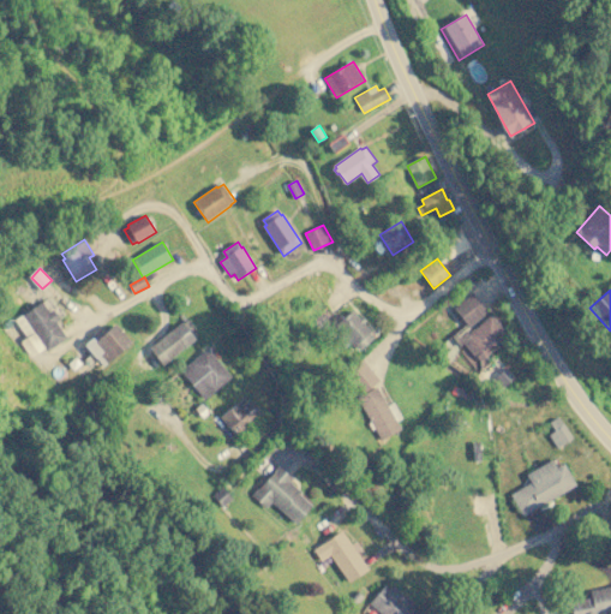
[(473,293),(489,313),(471,328),(455,309),(473,293)]
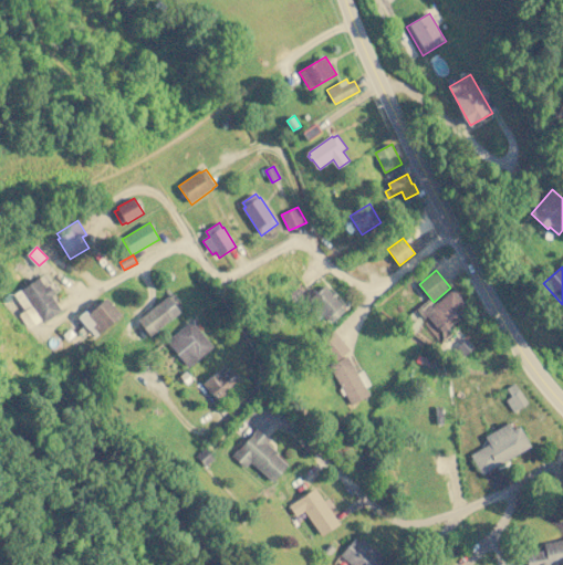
[(40,278),(47,286),(49,284),(56,294),(52,297),(63,312),(45,324),(43,321),(30,330),(20,315),(27,311),(16,295),(40,278)]
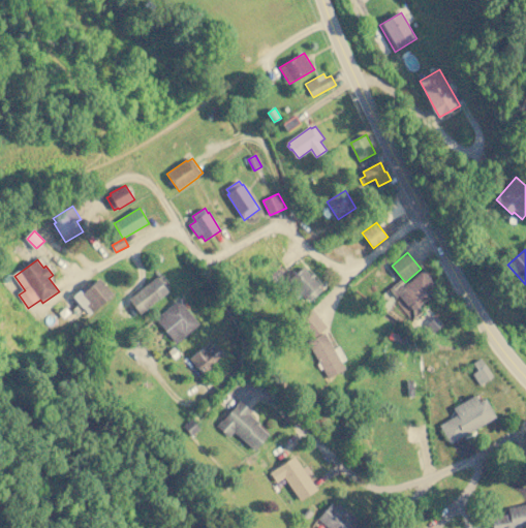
[(305,265),(311,272),(312,271),(317,277),(315,278),(321,285),(319,286),(322,290),(311,301),(307,296),(306,297),(304,294),(299,298),(285,281),(305,265)]
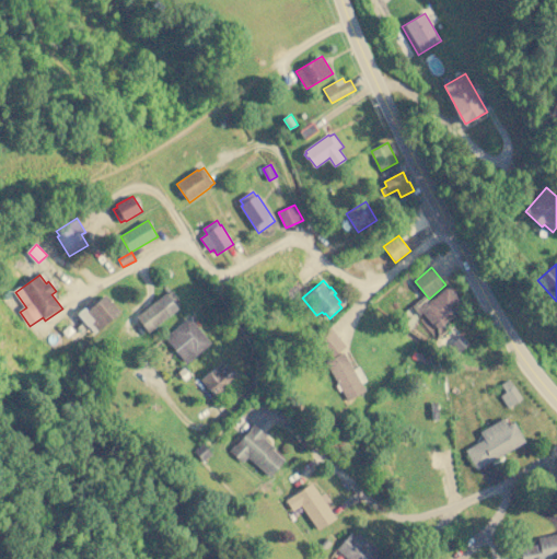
[(449,286),(455,294),(456,293),(459,297),(457,298),(465,306),(439,328),(436,324),(434,325),(425,313),(421,315),(416,310),(428,301),(429,302),(449,286)]
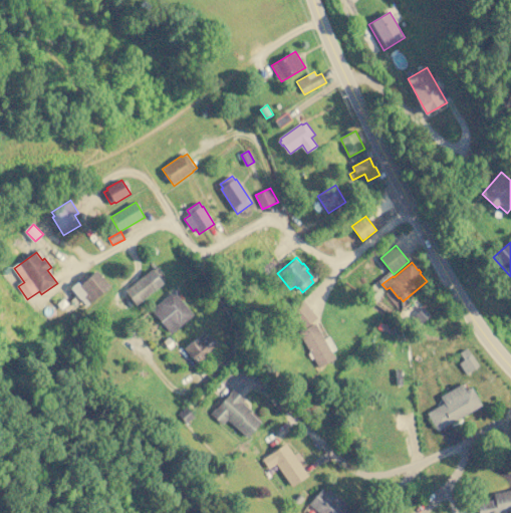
[(9,267),(12,272),(8,275),(4,270),(9,267)]
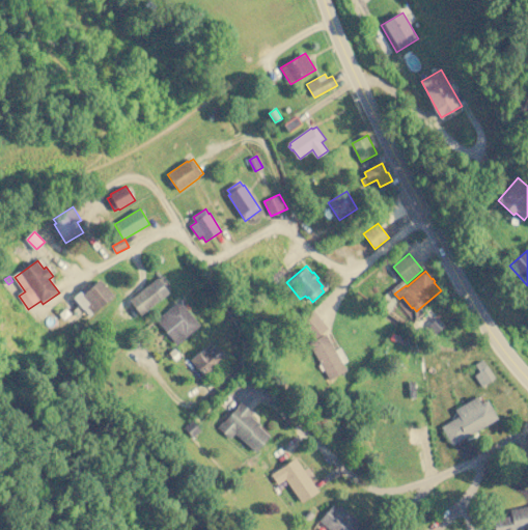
[(158,278),(170,293),(142,315),(130,301),(158,278)]
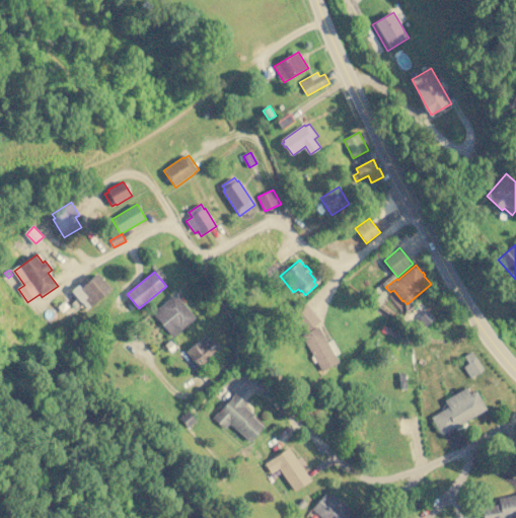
[(79,284),(82,288),(97,274),(112,290),(87,311),(83,306),(74,313),(69,307),(79,299),(72,291),(79,284)]
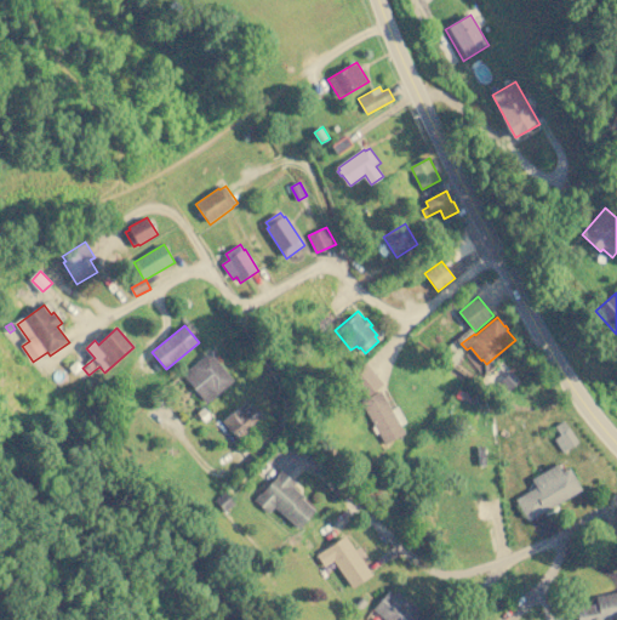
[(211,352),(235,381),(209,404),(183,375),(211,352)]
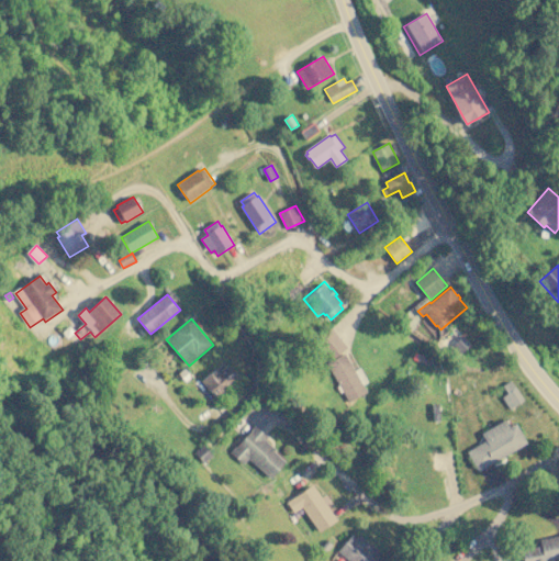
[(333,328),(348,348),(332,361),(316,343),(333,328)]
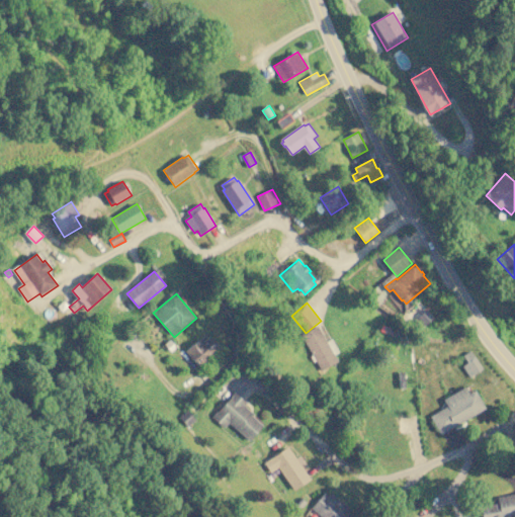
[(428,311),(435,319),(426,326),(419,318),(428,311)]
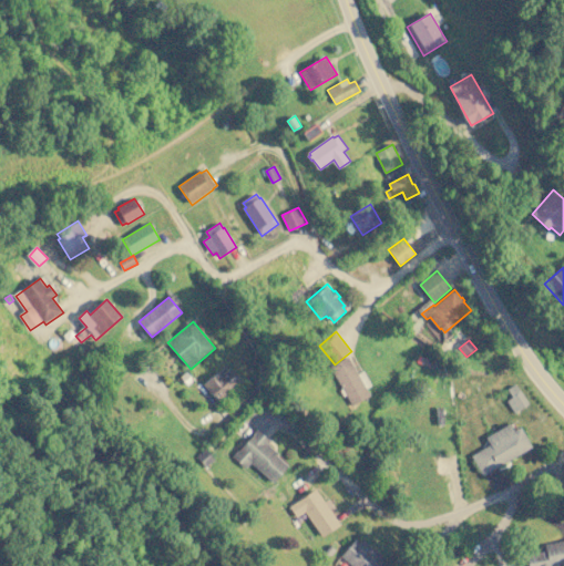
[(349,357),(331,368),(354,408),(372,397),(367,388),(372,386),(365,372),(359,376),(349,357)]
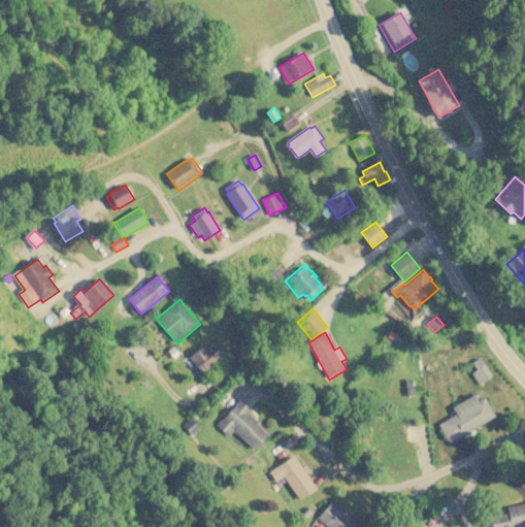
[(398,333),(395,340),(402,342),(404,336),(398,333)]
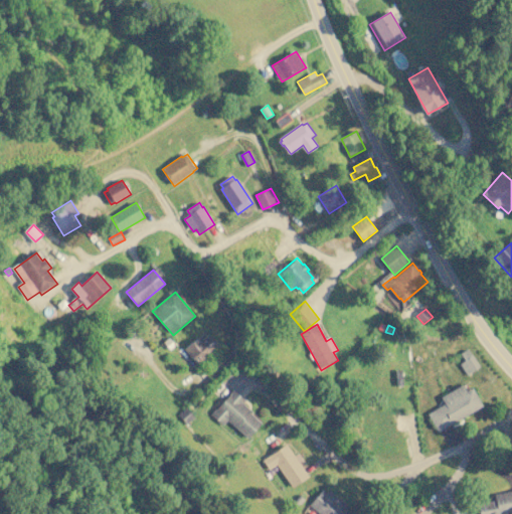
[(394,328),(402,331),(399,337),(392,334),(394,328)]
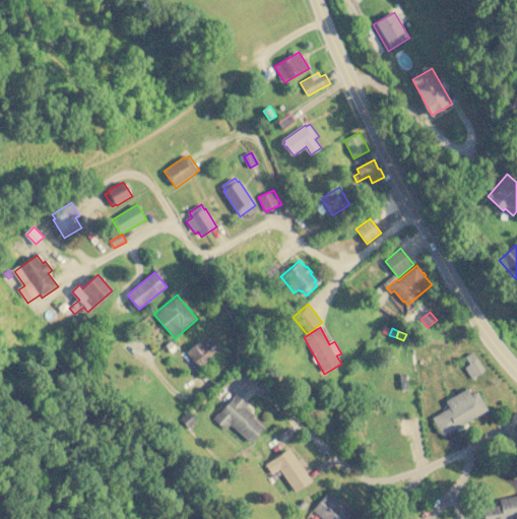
[(202,340),(205,343),(212,337),(224,350),(202,369),(188,353),(202,340)]
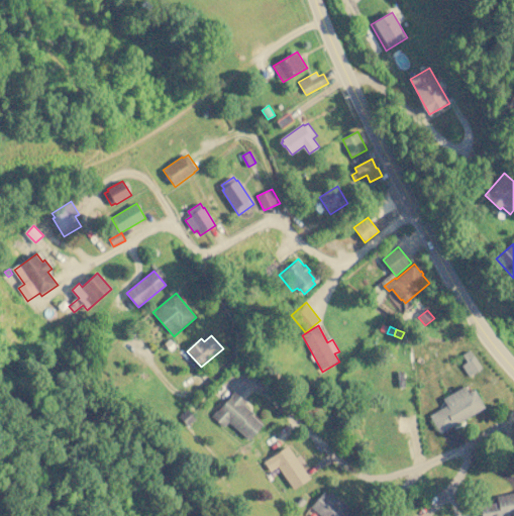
[(471,350),(483,369),(471,378),(463,367),(469,363),(464,354),(471,350)]
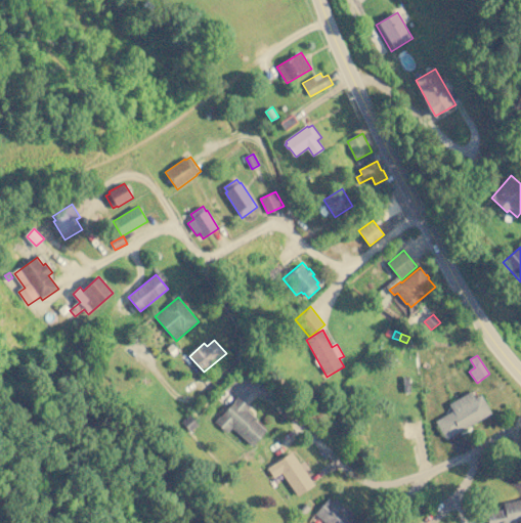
[(472,391),(476,398),(481,395),(492,413),(447,441),(436,422),(454,411),(450,404),(472,391)]
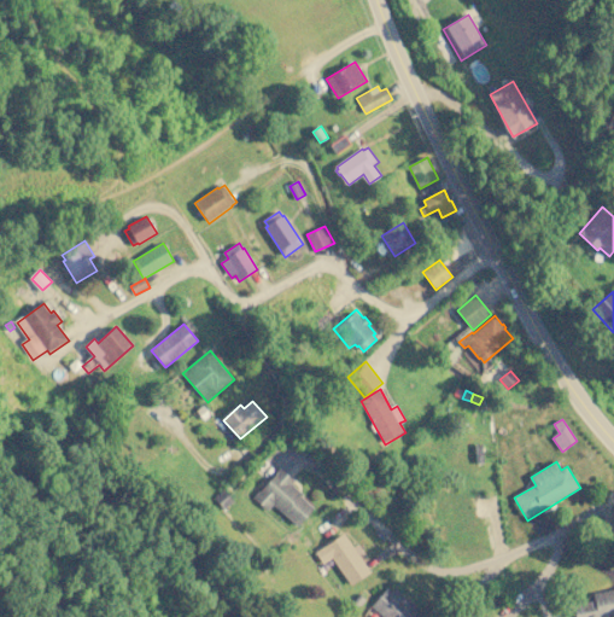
[(281,469),(296,482),(293,484),(304,494),(302,496),(315,508),(299,527),(275,505),(269,511),(255,498),(281,469)]
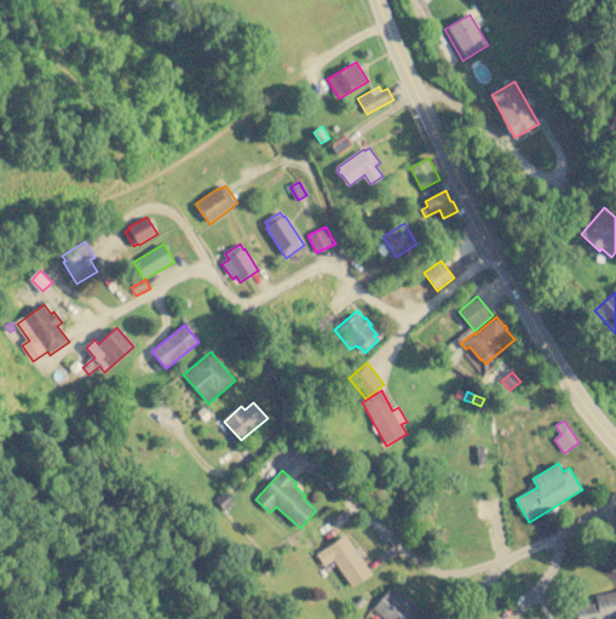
[(226,492),(236,503),(226,511),(217,500),(226,492)]
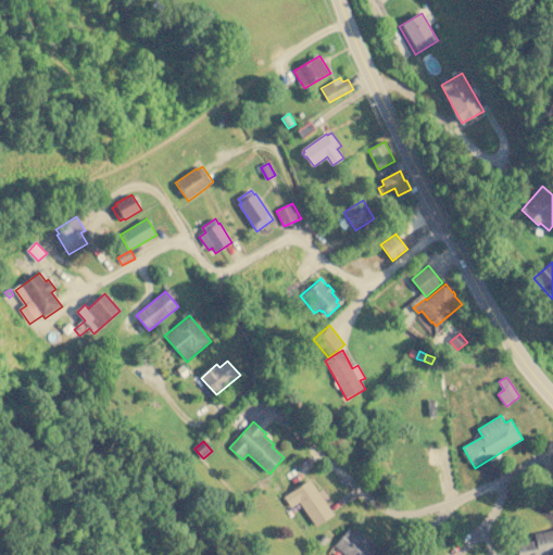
[(311,479),(336,515),(317,527),(300,502),(292,507),(285,497),(311,479)]
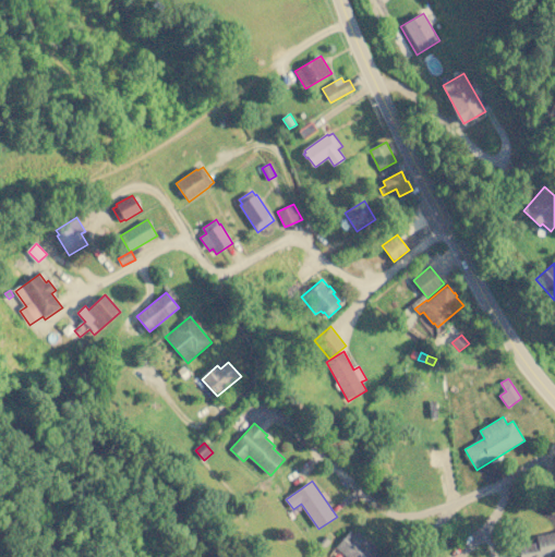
[(347,556),(336,548),(353,527),(387,555),(385,556),(347,556)]
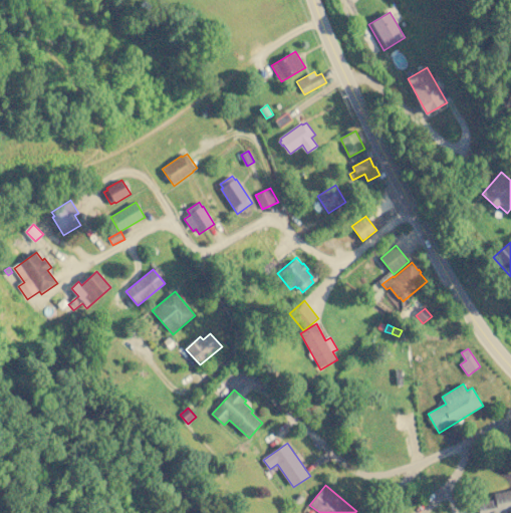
[(480,512),(478,502),(495,499),(494,493),(510,490),(510,512),(480,512)]
